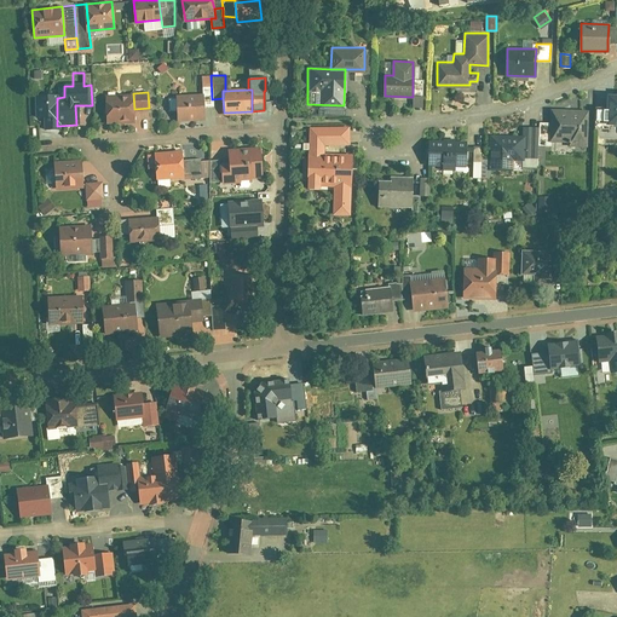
[(133,93),(105,94),(107,122),(136,121),(134,109),(133,93)]
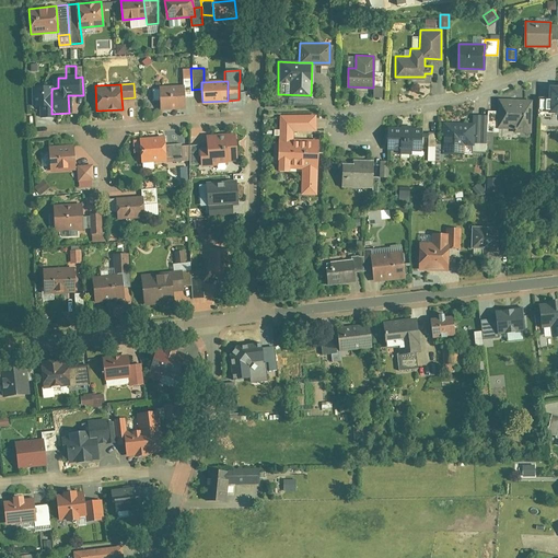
[(184,84),(160,85),(161,108),(185,106),(184,84)]
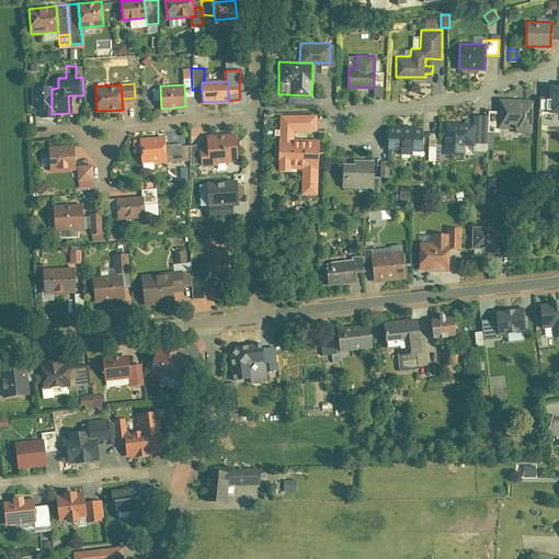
[(52,89),(52,88),(32,88),(32,106),(38,105),(38,117),(52,117),(52,89)]
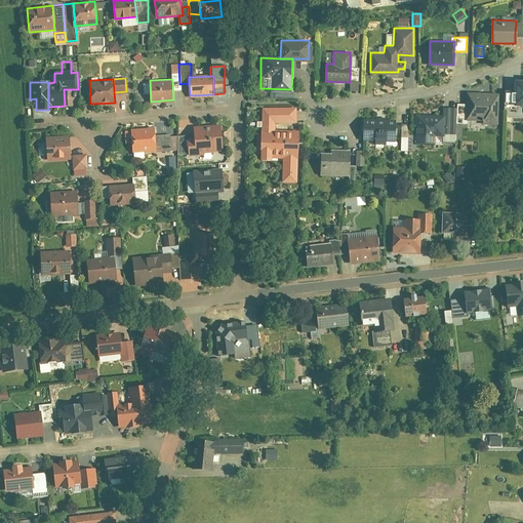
[(498,125),(499,93),(467,92),(466,103),(466,118),(482,119),(482,124),(498,125)]
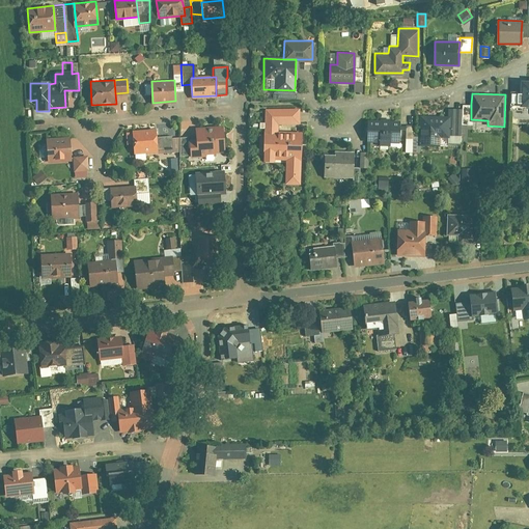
[(471,119),(471,104),(462,104),(462,108),(461,123),(471,123),(471,119)]
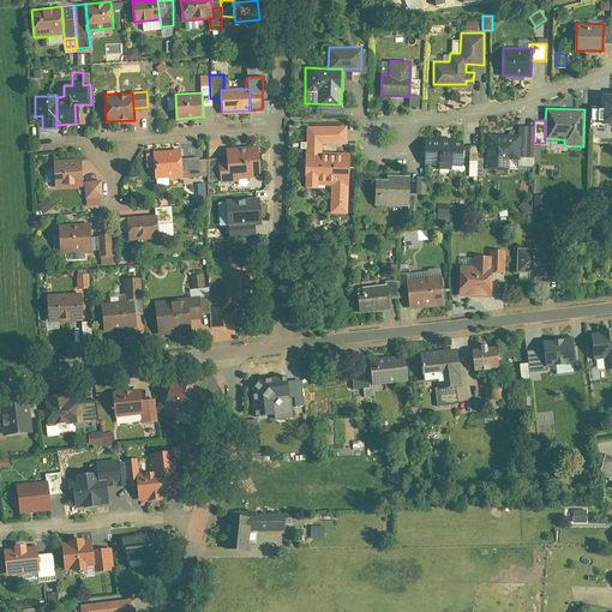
[(348,125),(307,125),(307,142),(323,142),(348,143),(348,125)]
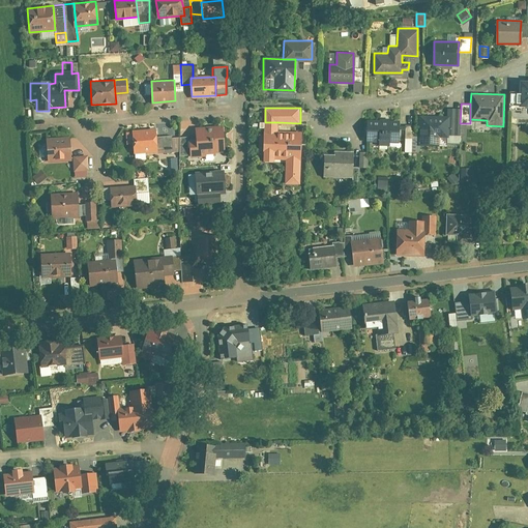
[(460,123),(461,108),(447,108),(447,115),(446,134),(460,135),(460,123)]
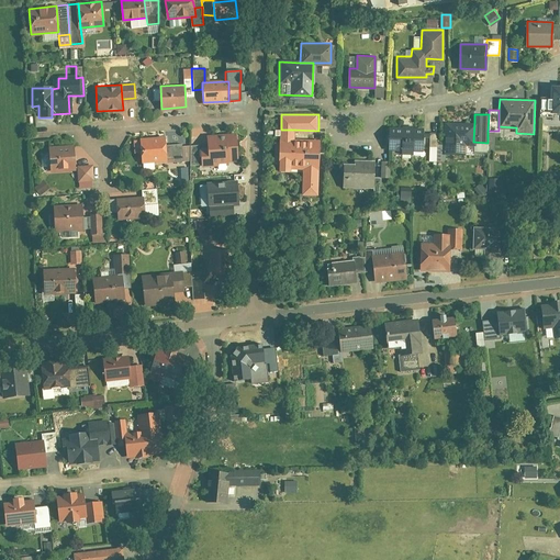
[(474,122),(446,122),(445,153),(463,154),(465,142),(473,142),(474,122)]
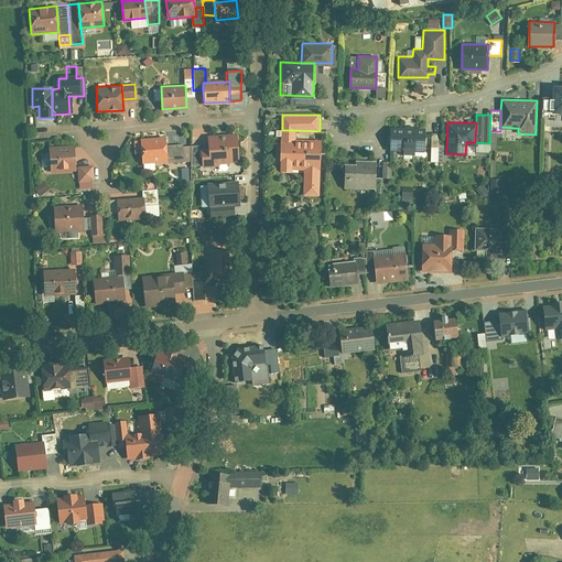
[(425,127),(391,127),(391,150),(403,150),(403,154),(415,154),(415,150),(425,150),(425,127)]
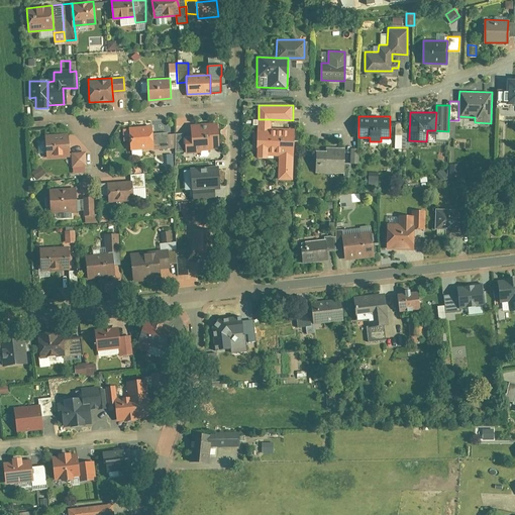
[(272,127),(272,119),(259,119),(259,130),(252,130),(252,149),(258,150),(258,159),(266,159),(267,156),(277,156),(277,179),(293,179),(293,127),(272,127)]
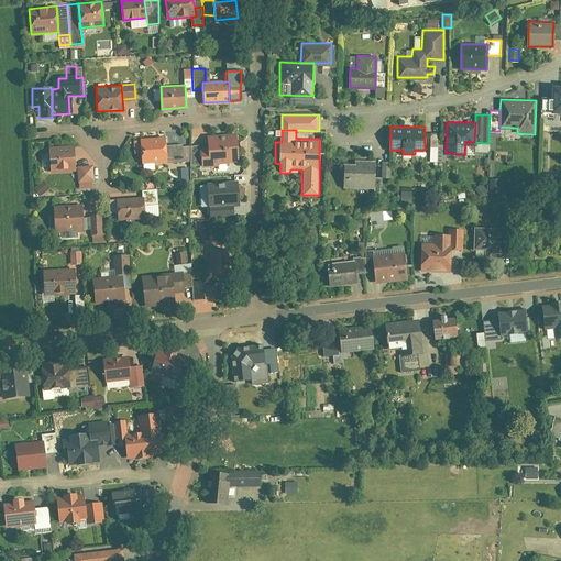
[(228,161),(239,160),(235,133),(224,134),(228,161)]
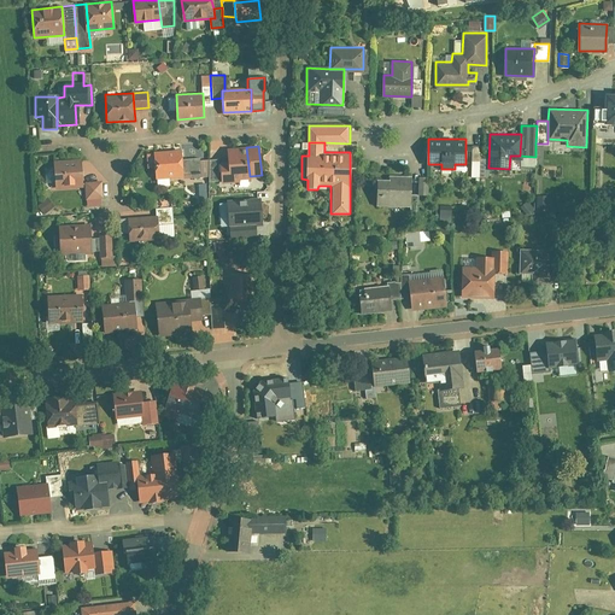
[(221,182),(250,180),(250,176),(246,147),(228,148),(229,162),(218,162),(221,177),(221,182)]
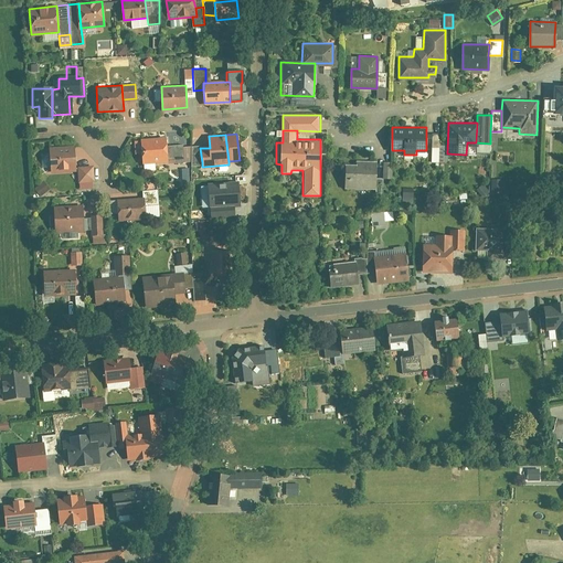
[(166,136),(141,138),(142,152),(144,162),(168,160),(166,145),(166,136)]
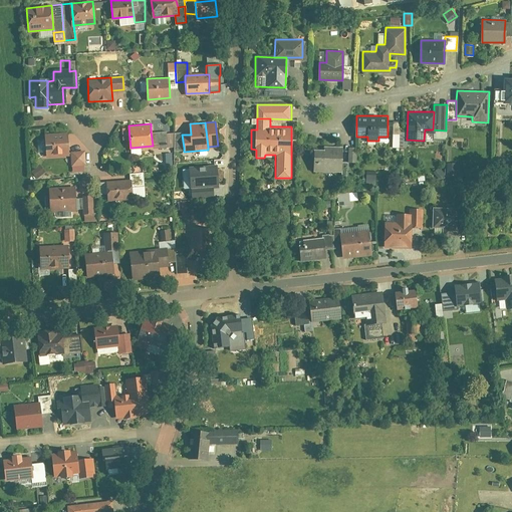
[(67,131),(44,133),(46,156),(69,154),(67,131)]
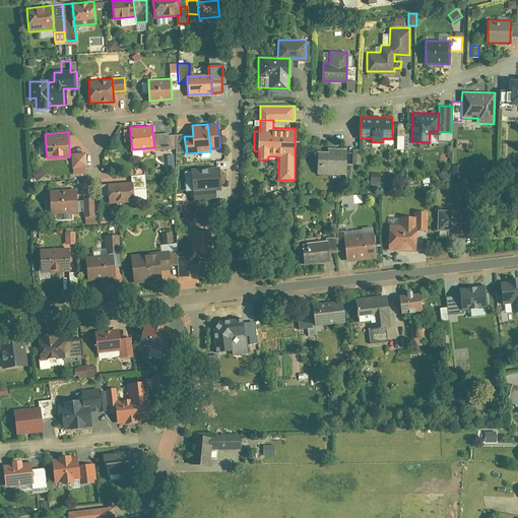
[(169,132),(152,133),(154,147),(170,146),(169,134),(169,132)]
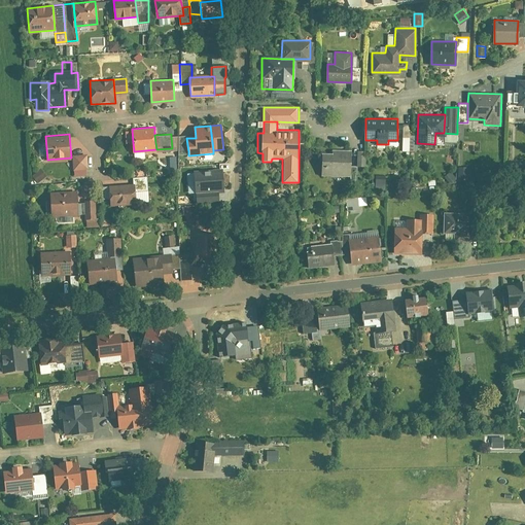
[(177,136),(178,147),(179,152),(188,151),(186,138),(186,135),(177,136)]
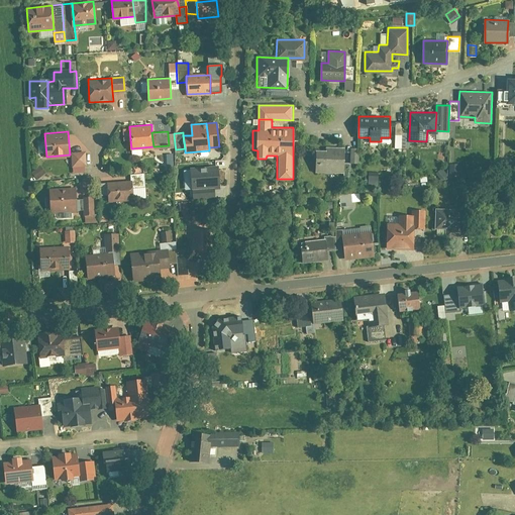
[(315,149),(315,171),(343,171),(343,162),(343,146),(327,146),(327,149),(315,149)]
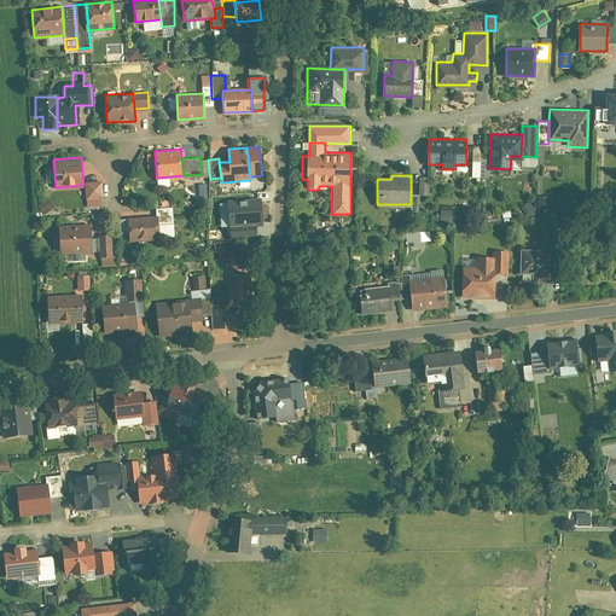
[(102,180),(86,181),(87,199),(103,198),(102,180)]
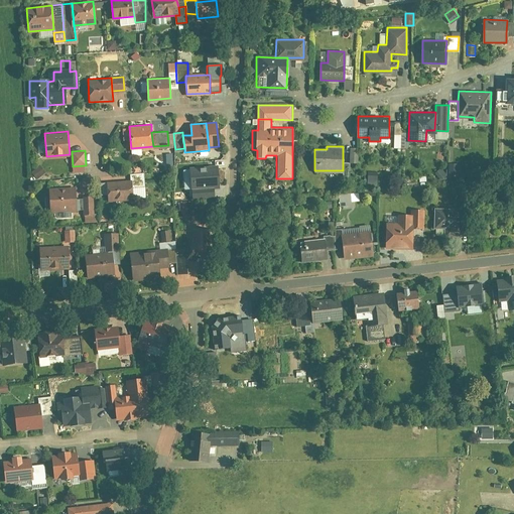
[(459,162),(450,162),(450,173),(458,174),(459,162)]
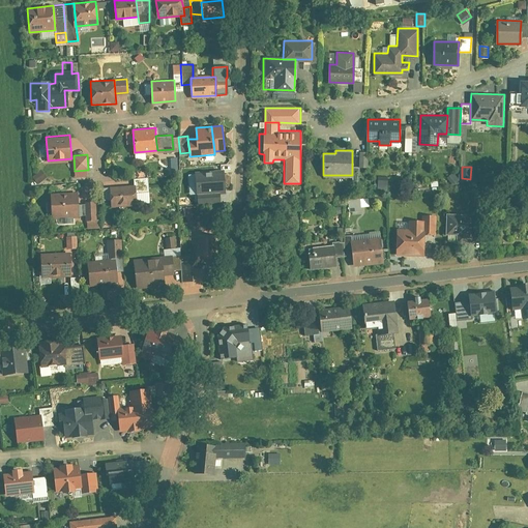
[(30,174),(33,181),(42,178),(40,170),(30,174)]
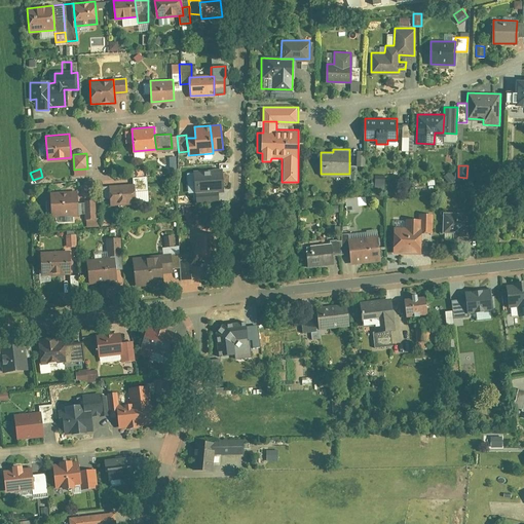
[(193,192),(222,190),(220,171),(212,171),(211,170),(200,171),(200,172),(192,173),(193,182),(192,182),(193,192)]
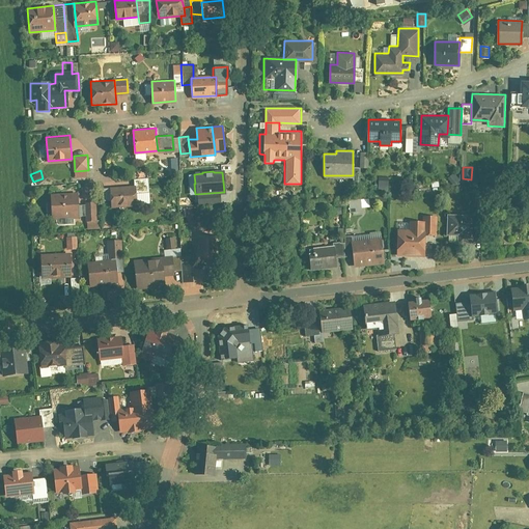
[(134,185),(110,187),(112,206),(136,205),(134,185)]
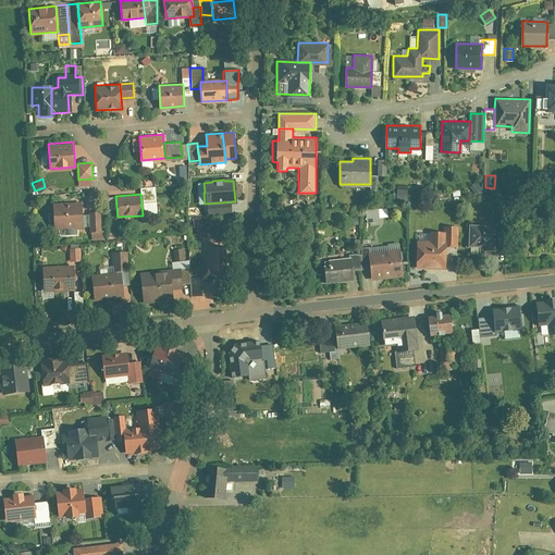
[(81,201),(54,202),(57,229),(83,226),(82,213),(81,201)]
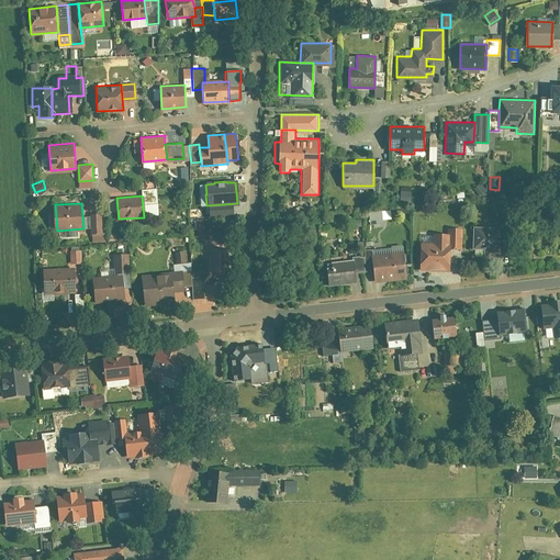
[(379,210),(366,210),(367,224),(380,223),(379,210)]
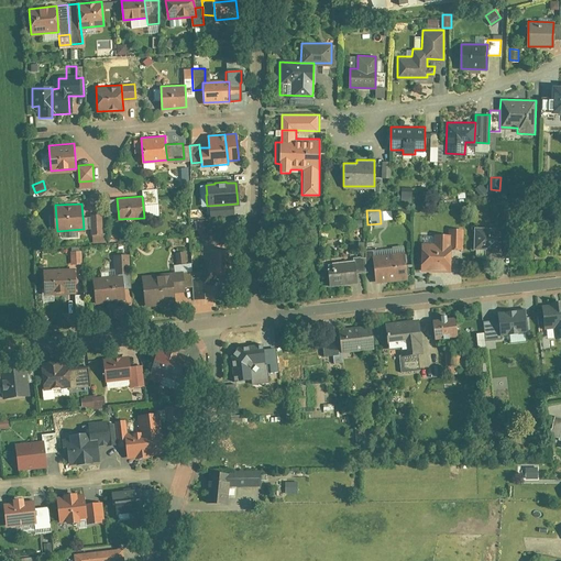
[(91,233),(101,233),(100,215),(90,216),(91,229),(91,233)]
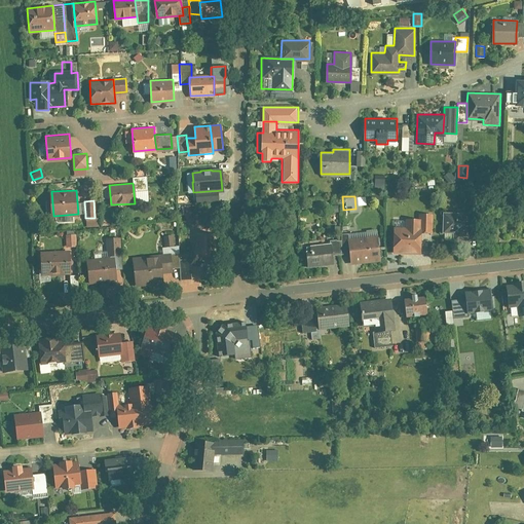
[(195,204),(184,204),(185,219),(195,219),(195,204)]
